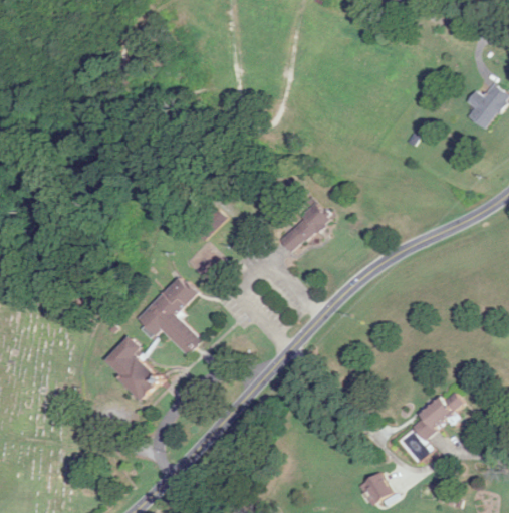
[(506,92),(490,84),(484,96),(473,91),(467,103),(473,106),(467,118),(489,129),(506,92)]
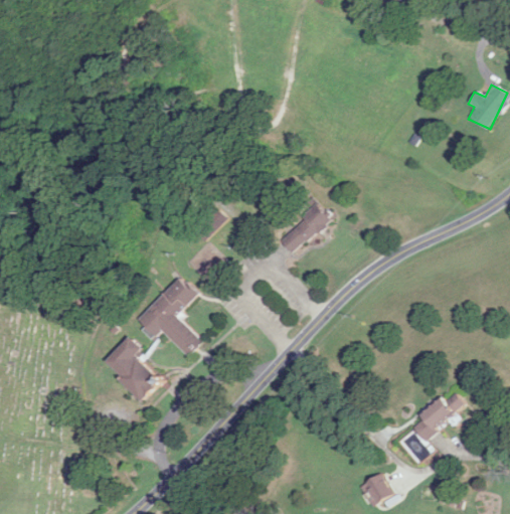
[(293,253),(331,218),(317,203),(279,239),(293,253)]
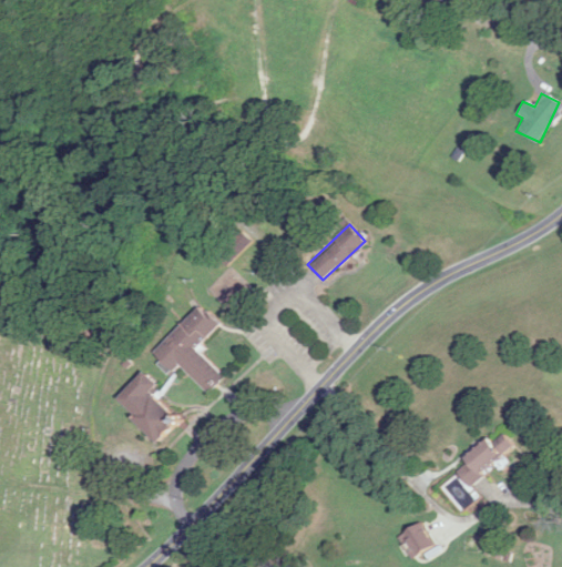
[(223,377),(193,348),(217,324),(198,304),(151,352),(169,368),(175,362),(206,393),(223,377)]
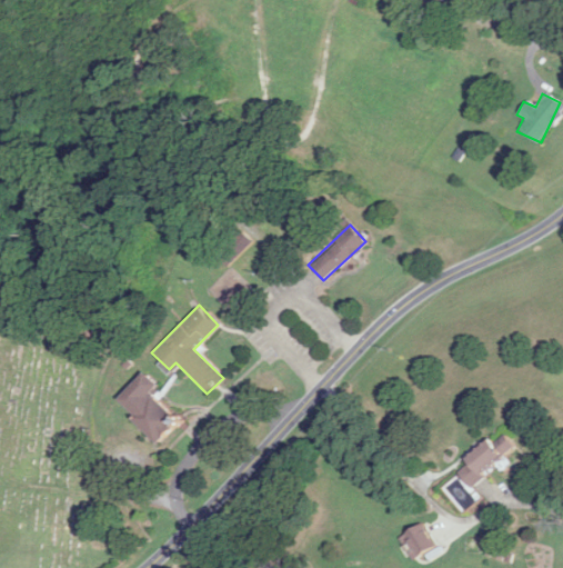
[(157,441),(176,424),(149,395),(158,386),(143,371),(116,399),(157,441)]
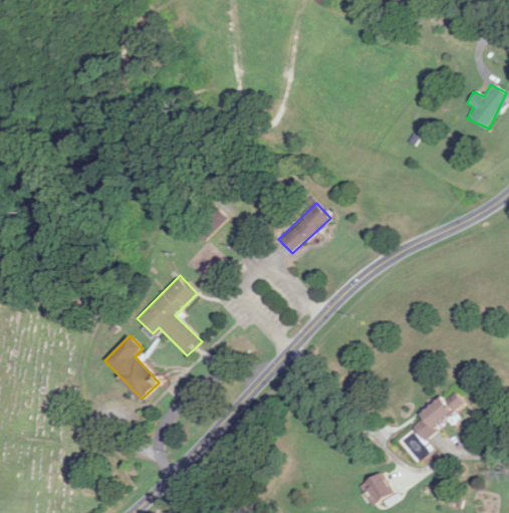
[(465,405),(455,392),(445,400),(442,396),(420,413),(423,418),(413,425),(422,437),(465,405)]
